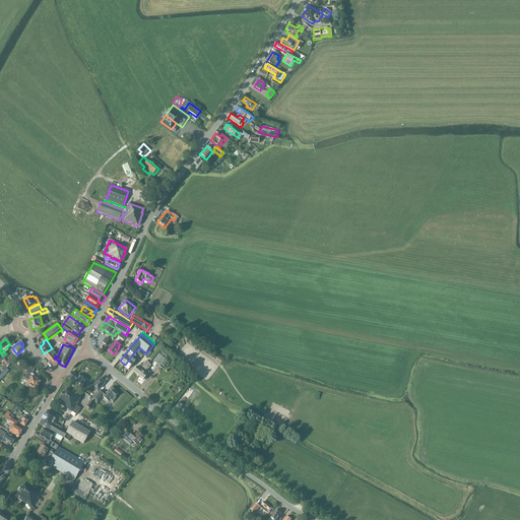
[(139,352),(143,356),(146,353),(139,347),(136,350),(139,352)]
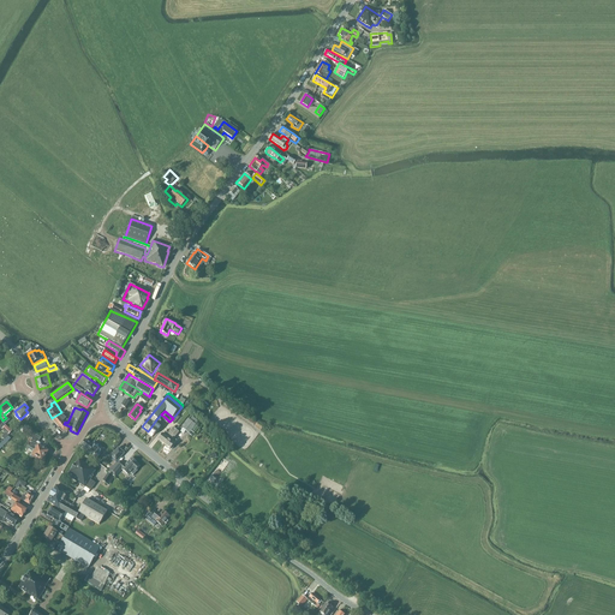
[(67,431),(70,427),(64,424),(65,422),(66,419),(61,413),(52,419),(63,433),(65,433),(67,431)]
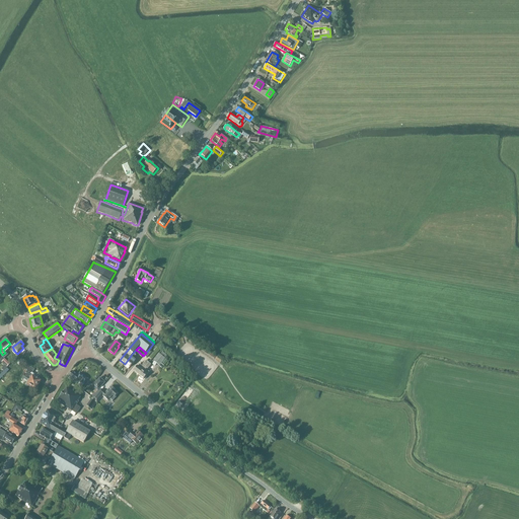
[(160,355),(154,362),(156,364),(159,366),(161,364),(167,356),(162,352),(160,355)]
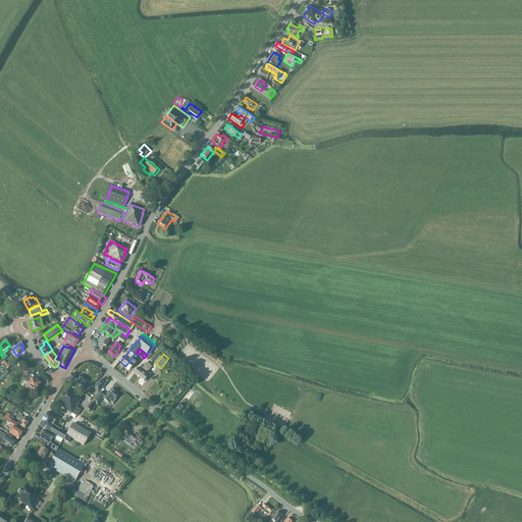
[(137,363),(134,361),(137,358),(134,355),(125,366),(131,370),(137,363)]
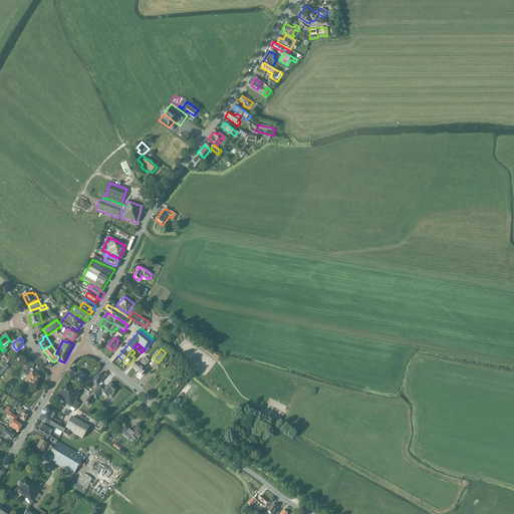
[(142,361),(141,362),(139,360),(133,367),(138,371),(148,359),(145,357),(142,361)]
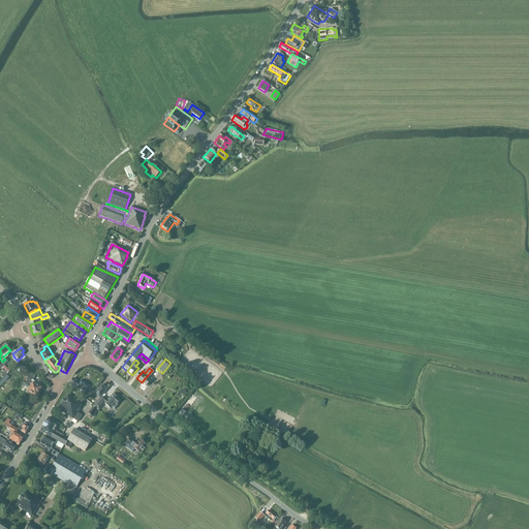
[(154,372),(152,370),(142,382),(147,386),(152,379),(150,377),(154,372)]
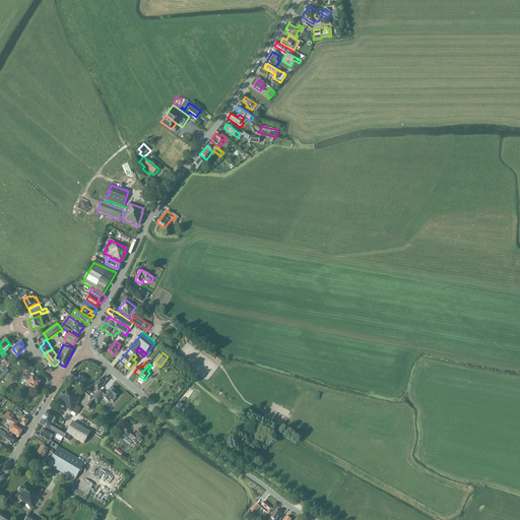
[(27,372),(26,374),(27,375),(25,379),(29,381),(28,383),(26,386),(36,391),(37,390),(38,390),(39,388),(38,387),(41,382),(34,378),(36,375),(33,374),(35,371),(28,367),(26,371),(27,372)]
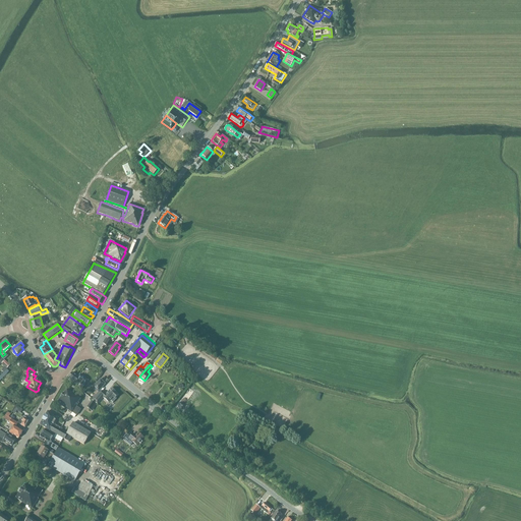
[(73,372),(68,379),(81,389),(88,381),(80,374),(78,377),(73,372)]
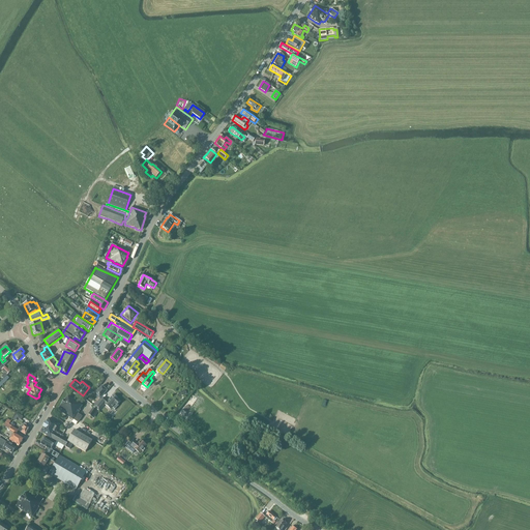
[(100,399),(108,391),(101,386),(95,394),(100,399)]
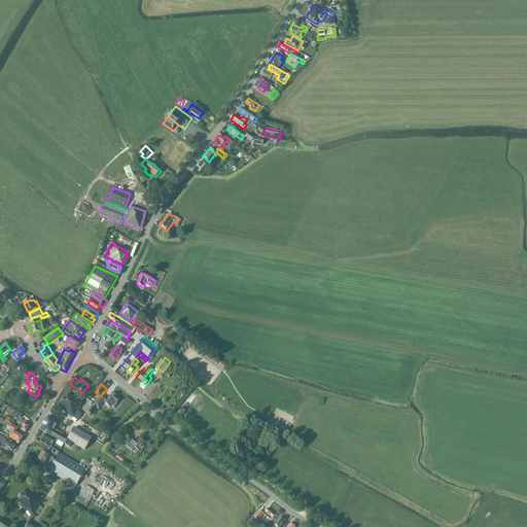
[(58,408),(73,418),(73,417),(77,420),(81,415),(77,412),(79,408),(82,403),(67,393),(58,408)]
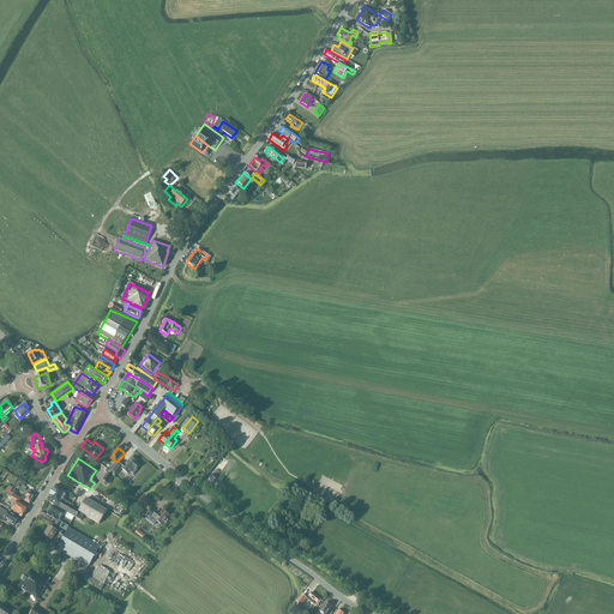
[(126,467),(122,470),(127,474),(128,471),(132,474),(140,465),(131,458),(125,465),(126,467)]
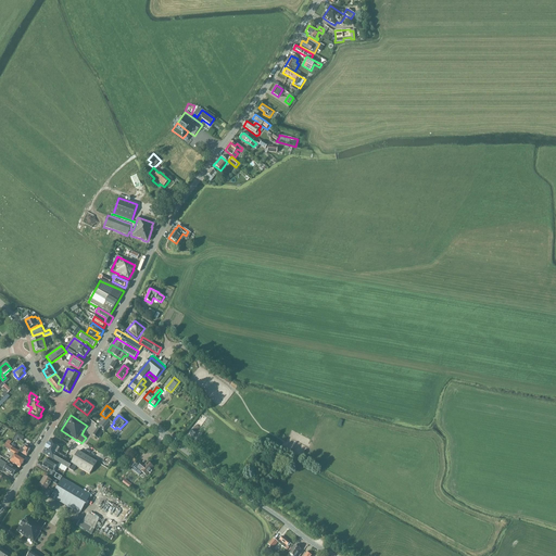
[(103,431),(110,425),(111,422),(106,419),(100,427),(103,431)]
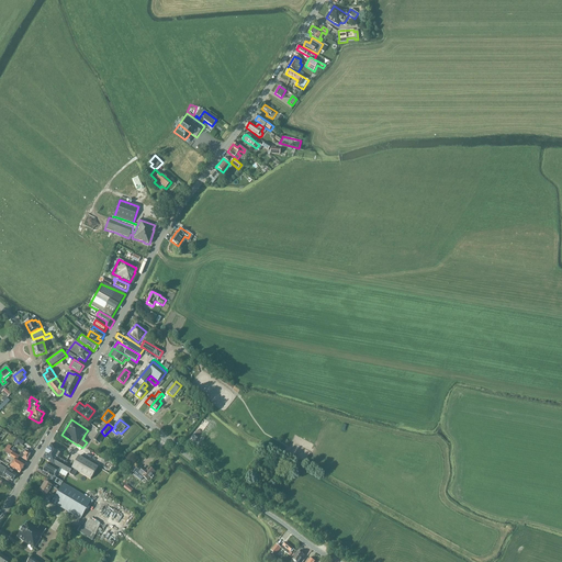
[(135,430),(125,441),(128,445),(138,434),(135,430)]
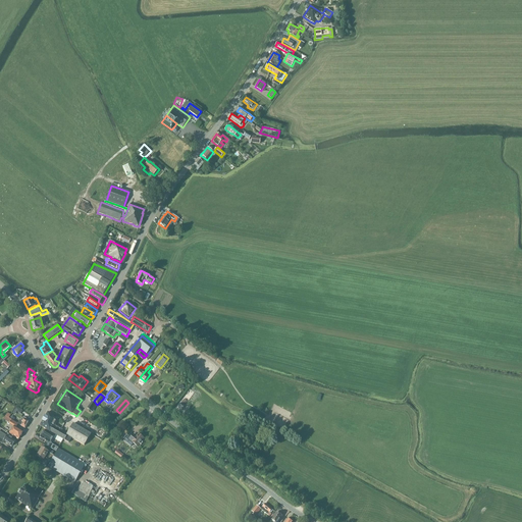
[(95,409),(97,405),(92,402),(87,409),(91,411),(93,408),(95,409)]
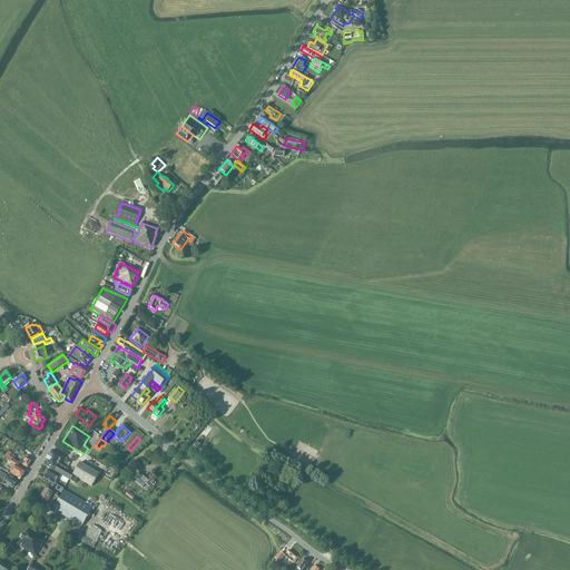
[(59,464),(64,457),(52,450),(43,465),(56,472),(59,464)]
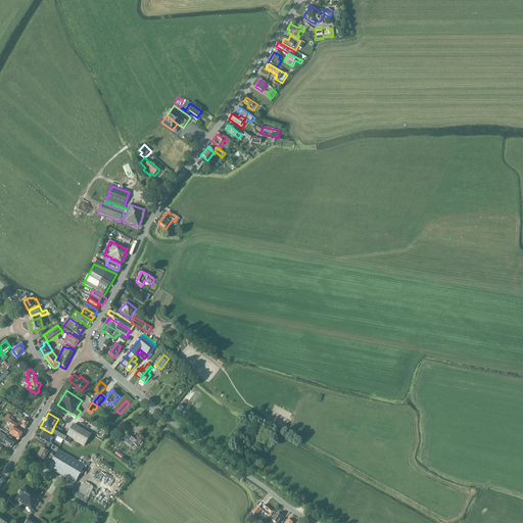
[(20,427),(26,429),(30,422),(24,419),(21,422),(20,421),(18,425),(21,426),(20,427)]
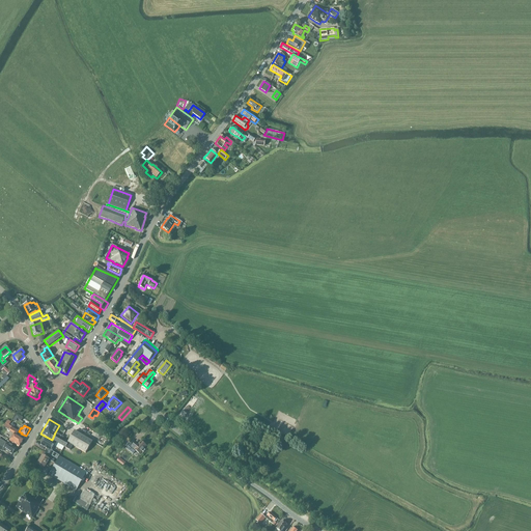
[(16,435),(15,437),(14,436),(11,438),(14,439),(11,442),(19,446),(24,440),(21,438),(21,437),(17,435),(19,431),(14,428),(12,427),(10,430),(16,435)]
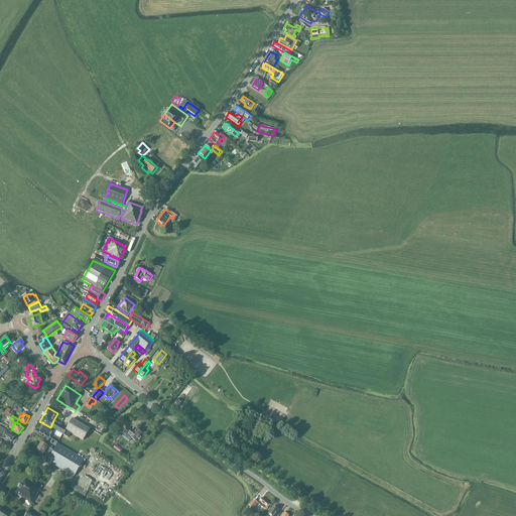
[(84,440),(90,429),(73,419),(67,429),(61,426),(62,425),(53,420),(50,427),(54,429),(62,434),(69,437),(71,433),(84,440)]
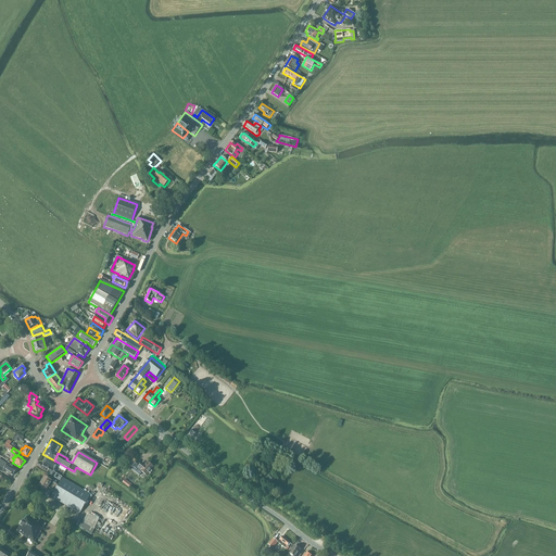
[(0,471),(2,472),(4,470),(13,476),(16,469),(13,468),(14,466),(9,463),(8,465),(0,459),(0,471)]
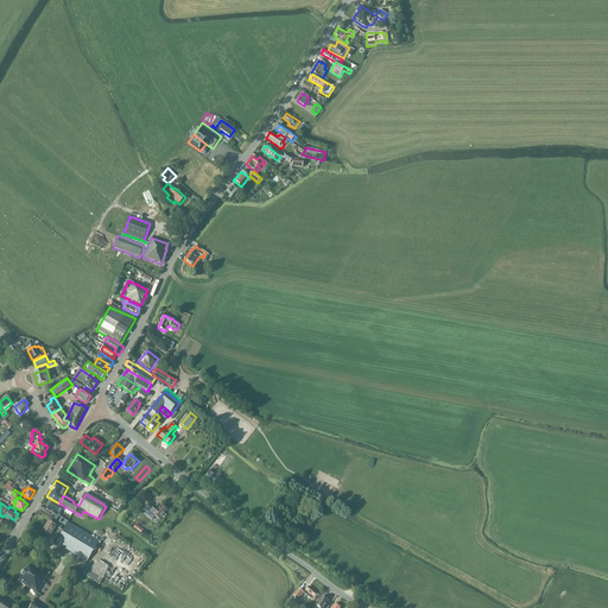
[(51,502),(50,504),(46,510),(54,514),(51,518),(65,526),(68,523),(58,517),(63,508),(58,505),(57,506),(51,502)]
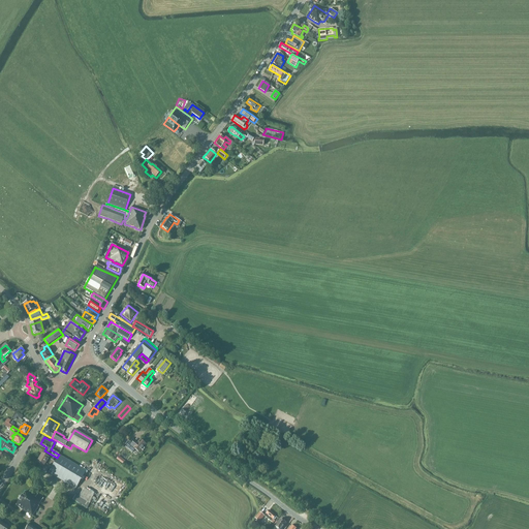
[(141,440),(138,442),(135,440),(132,443),(130,441),(125,447),(132,453),(135,449),(139,453),(146,444),(141,440)]
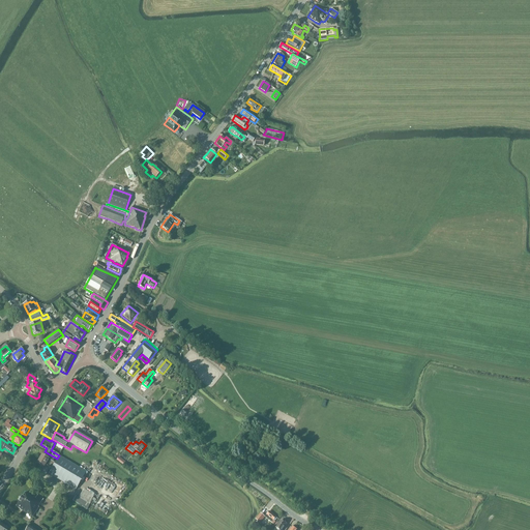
[(62,486),(65,487),(66,484),(76,491),(87,472),(60,455),(55,463),(53,462),(55,459),(51,457),(50,459),(42,454),(37,463),(45,467),(46,465),(52,469),(49,474),(63,483),(62,486)]
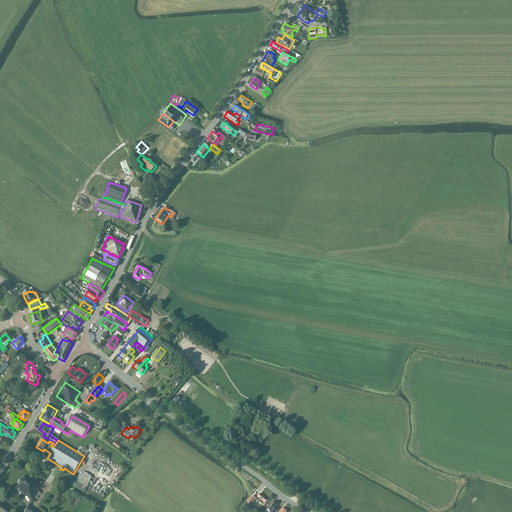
[(73,480),(71,484),(84,492),(91,478),(81,473),(76,481),(73,480)]
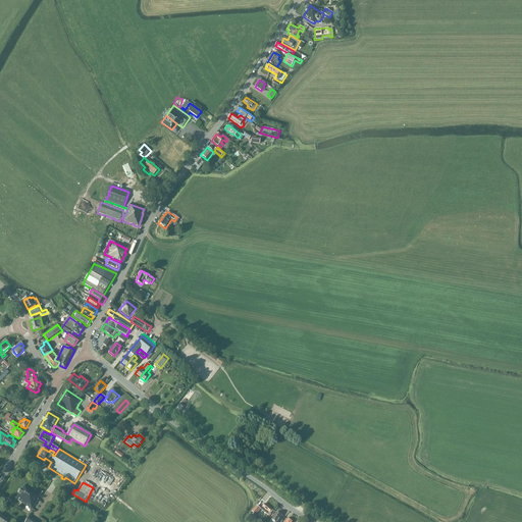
[(41,496),(35,491),(24,485),(15,500),(35,511),(36,508),(34,507),(39,501),(38,500),(41,496)]
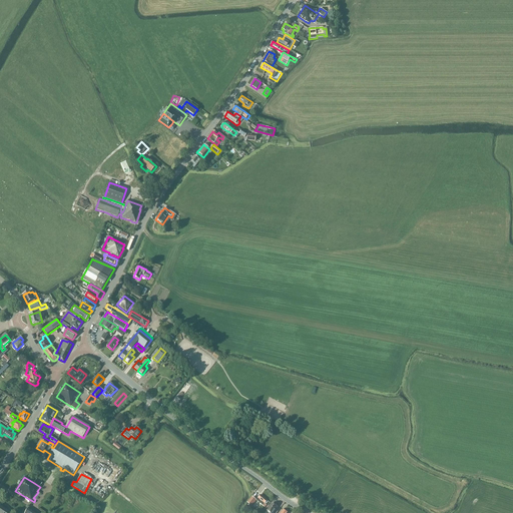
[(254,499),(263,506),(265,504),(268,501),(261,495),(259,497),(258,496),(254,499)]
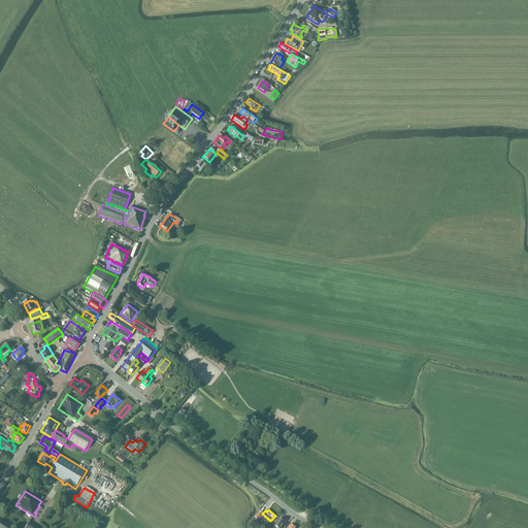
[(259,512),(254,518),(259,522),(264,516),(259,512)]
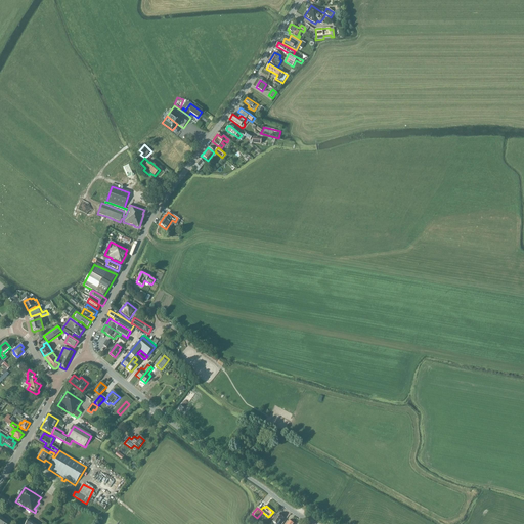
[(277,514),(272,522),(275,523),(278,523),(284,518),(277,514)]
